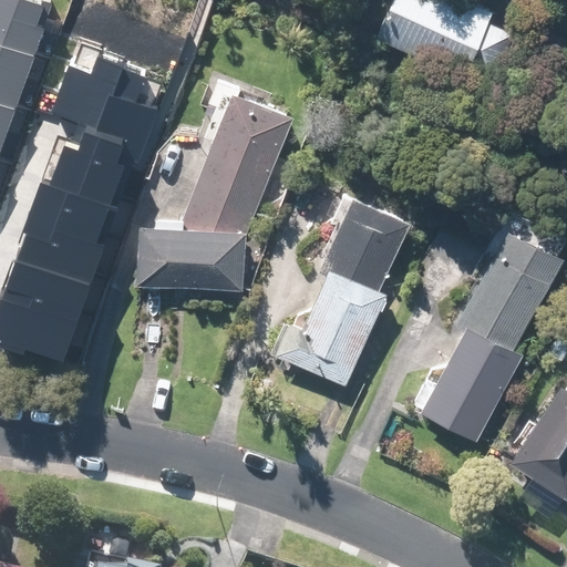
[(12,0),(0,0),(0,160),(48,30),(39,27),(44,11),(12,0)]
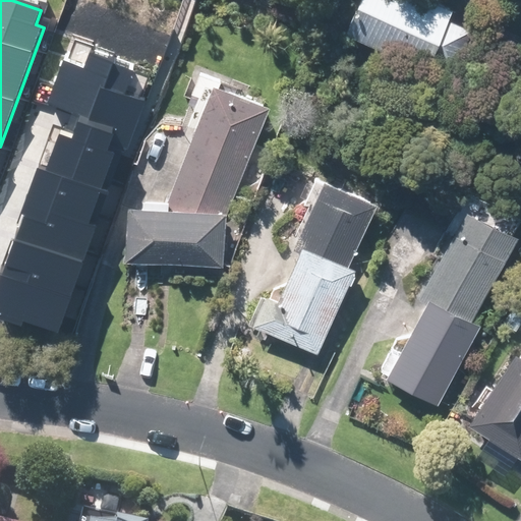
[(451,67),(468,29),(446,17),(450,7),(432,0),(348,0),(336,29),(422,67),(427,56),(451,67)]
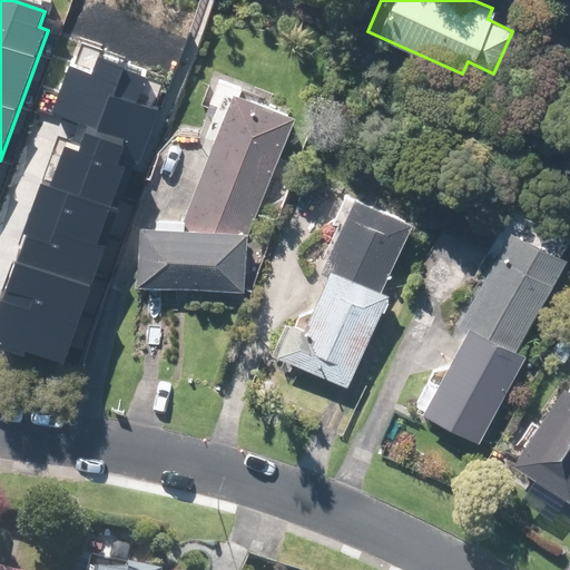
[(62,146),(0,311),(0,343),(59,365),(126,188),(140,194),(173,111),(141,99),(149,79),(102,61),(96,81),(77,74),(61,114),(90,124),(79,153),(62,146)]
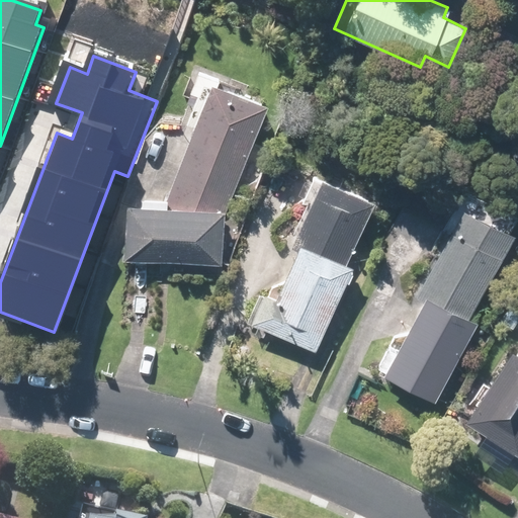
[(208,85),(167,197),(137,196),(137,208),(125,208),(124,263),(220,266),(221,225),(264,106),(208,85)]
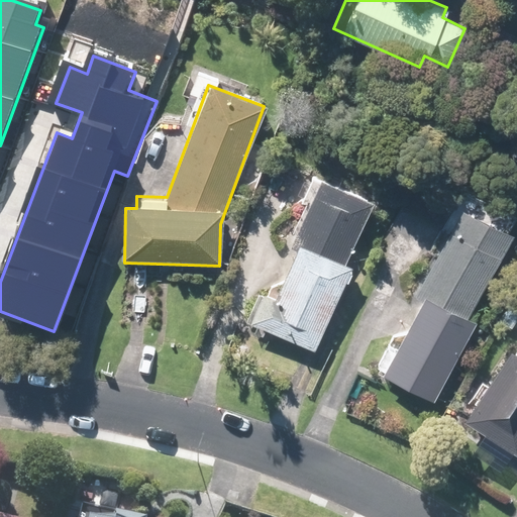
[(286,242),(297,247),(277,296),(265,291),(250,325),(313,352),(351,265),(343,261),(370,200),(314,177),(286,242)]
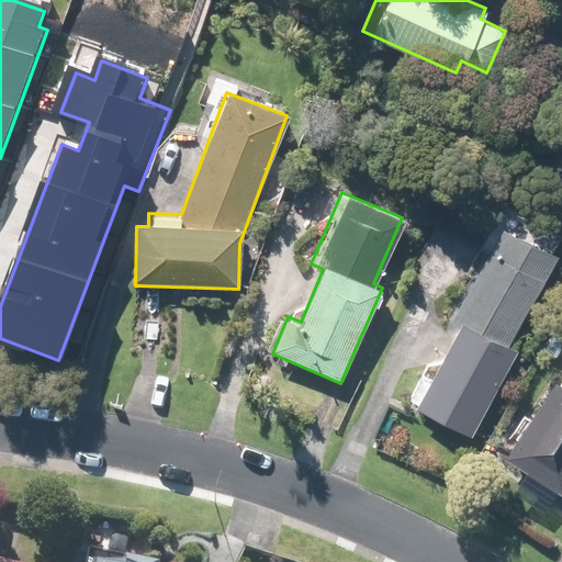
[(508,347),(557,247),(502,220),(411,407),(472,437),(515,350),(508,347)]
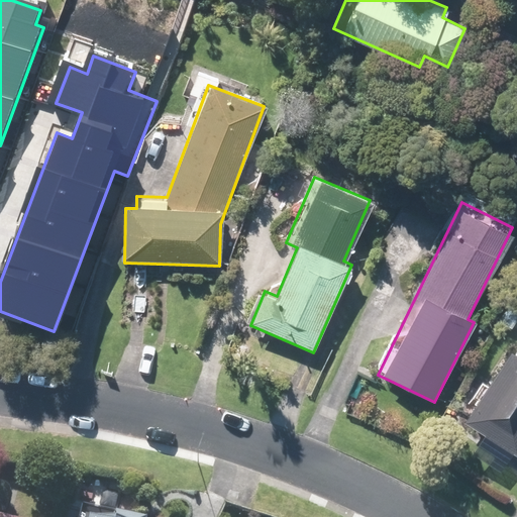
[(516,353),(506,347),(462,421),(516,453),(516,353)]
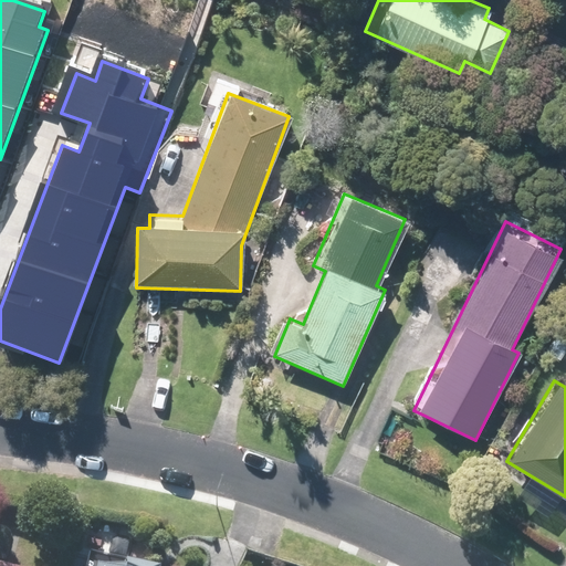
[(153,565),(84,556),(82,565),(153,565)]
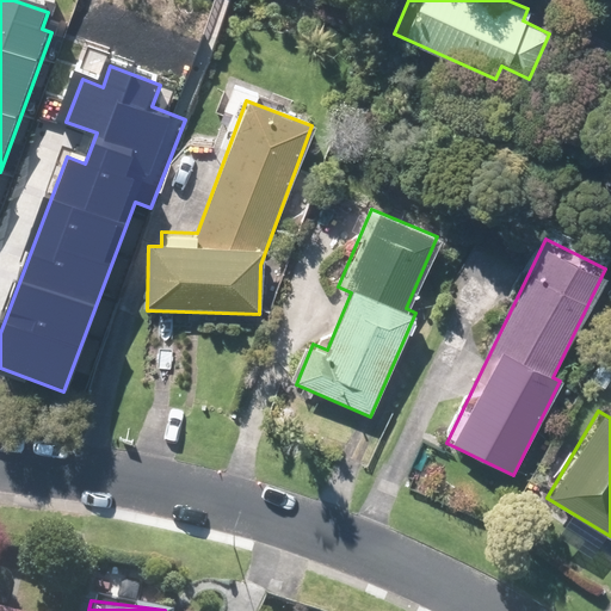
All buildings are outlined.
